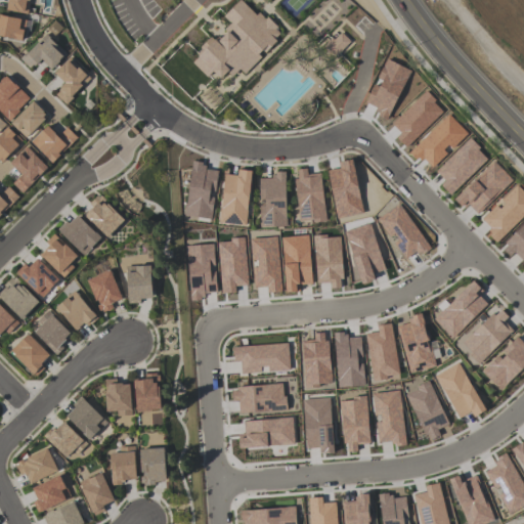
[(28,13),(29,0),(6,0),(5,10),(28,13)]
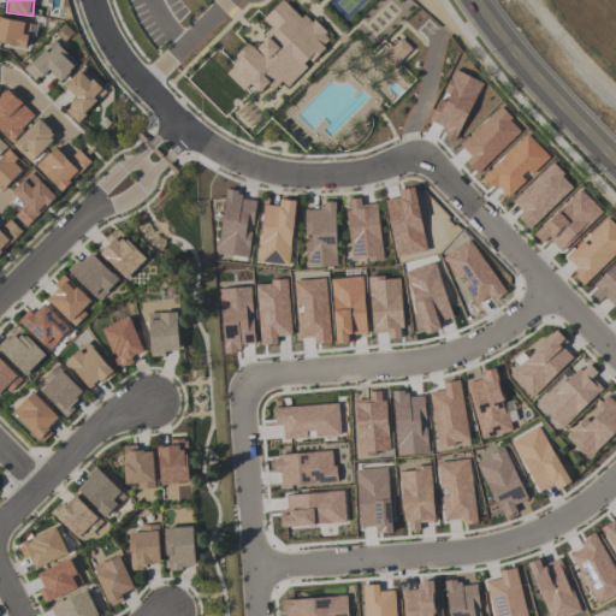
[(325,47),(311,61),(307,58),(302,63),(306,66),(286,87),(282,81),(272,90),(266,84),(259,92),(249,83),(243,90),(225,72),(232,65),(230,63),(236,57),(234,55),(246,42),(250,47),(255,42),(259,45),(266,36),(262,34),(270,27),(262,19),(280,0),(283,0),(301,17),(304,13),(312,22),(314,19),(326,31),(324,34),(329,39),(323,45),(325,47)]
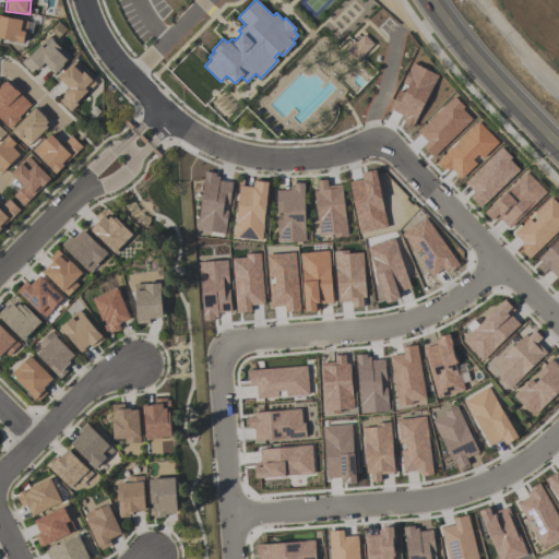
[(0,14),(28,21),(25,34),(23,43),(0,37),(0,14)]
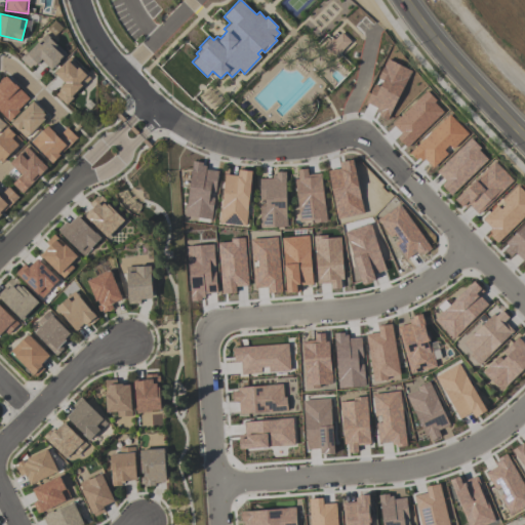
[(333,57),(323,46),(332,37),(333,39),(340,32),(350,41),(333,57)]
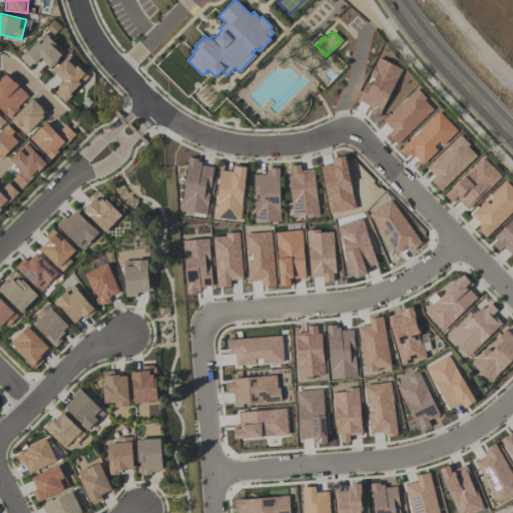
[(49,68),(39,58),(33,65),(32,63),(28,67),(19,57),(26,50),(27,51),(44,33),(65,53),(58,61),(57,60),(49,68)]
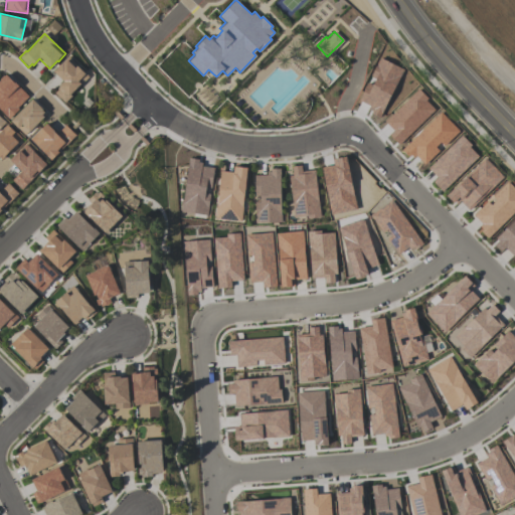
[(64,103),(54,93),(57,90),(57,89),(59,86),(58,86),(63,80),(53,70),(68,55),(77,64),(76,65),(89,77),(79,86),(78,84),(69,95),(71,96),(64,103)]
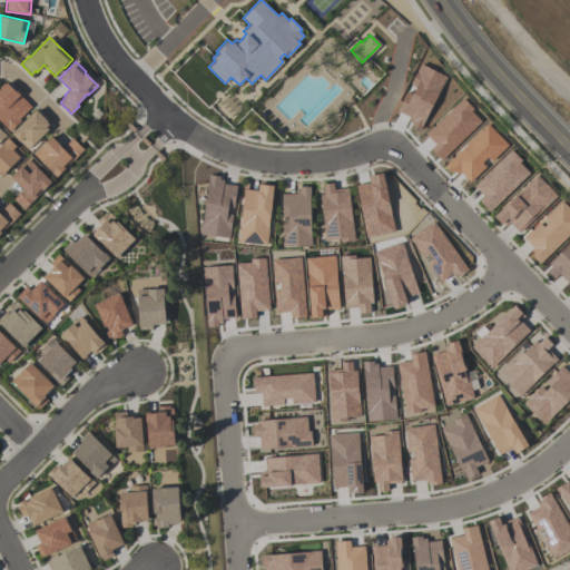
[(420,65),(445,77),(419,130),(409,126),(410,123),(408,121),(409,117),(396,111),(406,91),(408,92),(411,86),(410,85),(420,65)]
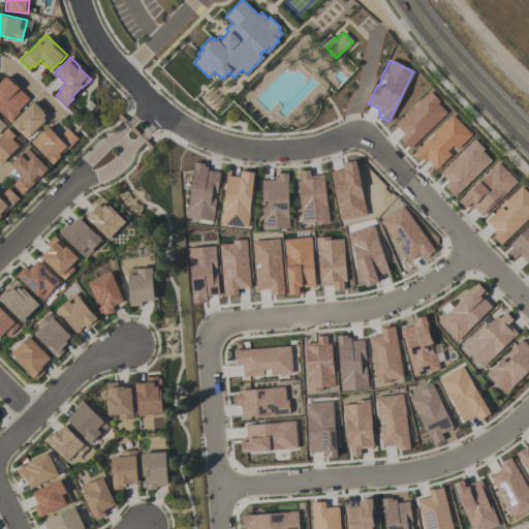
[(9,122),(0,113),(0,80),(3,78),(4,78),(5,76),(13,83),(19,88),(19,89),(29,99),(18,111),(19,112),(9,122)]
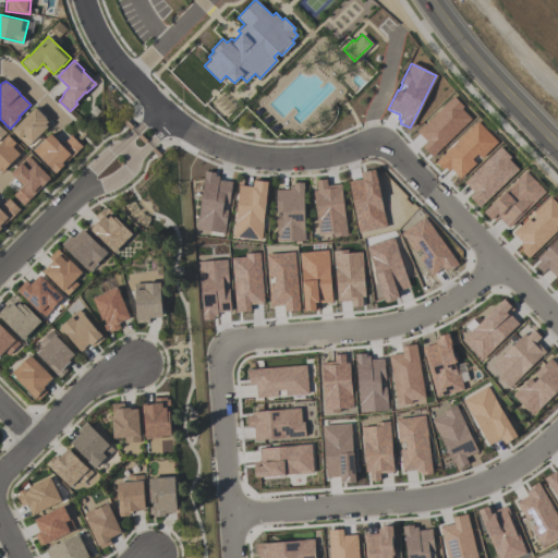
[(416,132),(452,96),(462,107),(460,108),(470,119),(432,157),(421,146),(426,142),(416,132)]
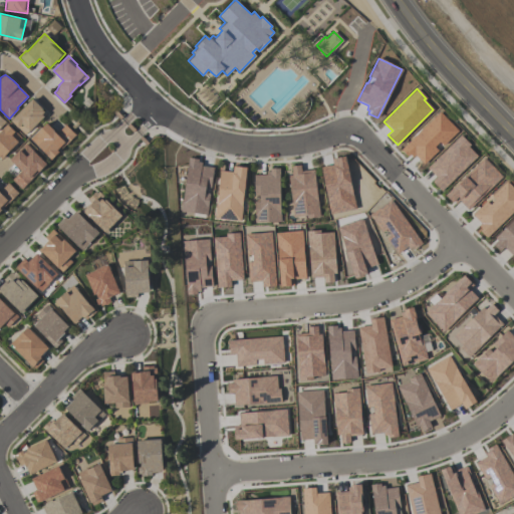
[(25,135),(10,120),(32,98),(42,108),(42,109),(44,112),(43,112),(45,114),(25,135)]
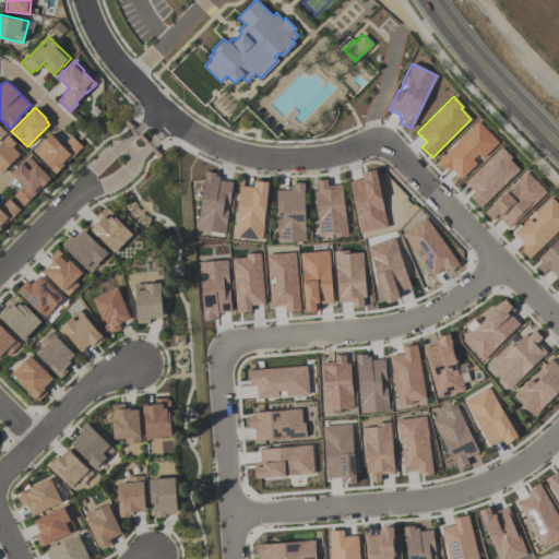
[(436,163),(477,122),(497,142),(482,157),(477,153),(472,158),(476,164),(460,179),(451,169),(449,171),(445,168),(442,170),(436,163)]
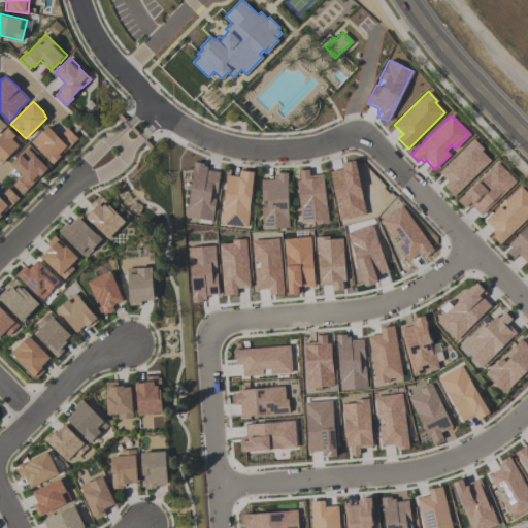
[(53,164),(31,142),(47,126),(59,137),(67,128),(77,139),(69,147),(68,147),(60,156),(53,164)]
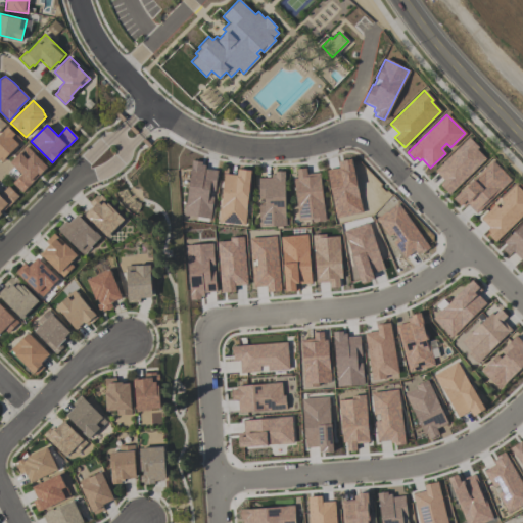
[(1,162),(0,161),(0,134),(7,127),(21,141),(1,162)]
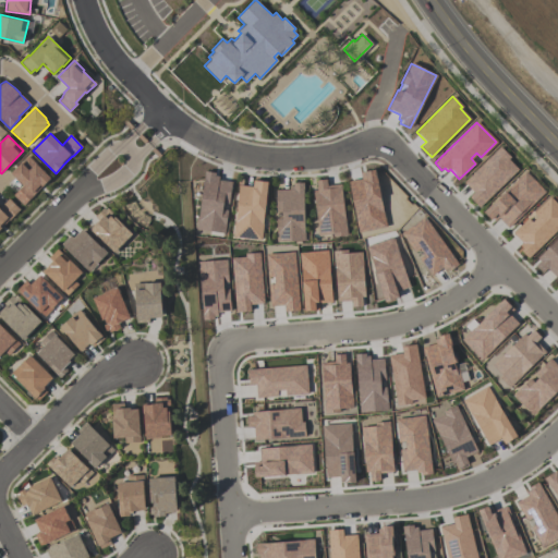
[(463,182),(499,147),(509,157),(508,159),(518,169),(478,207),(469,197),(473,192),(463,182)]
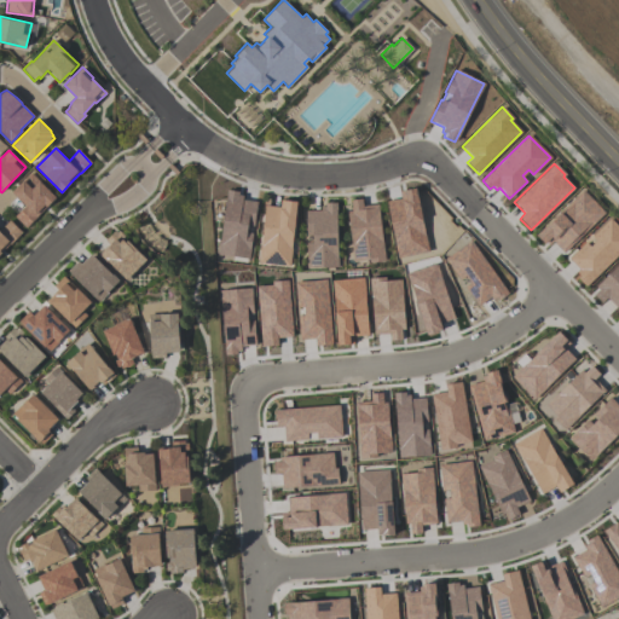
[(25,229),(15,217),(25,206),(11,191),(30,172),(56,197),(47,207),(46,207),(36,217),(25,229)]
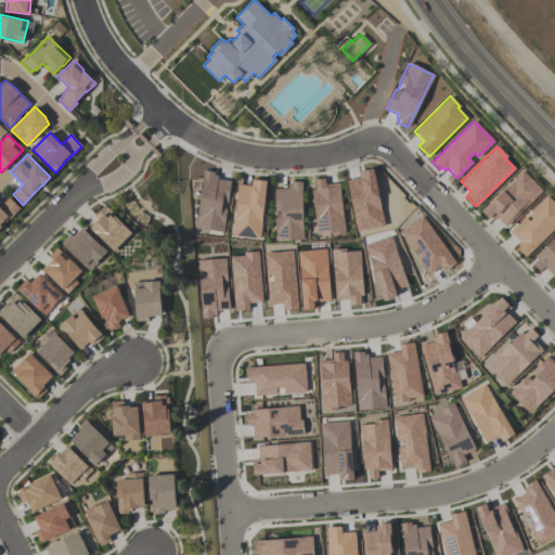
[(356,230),(346,180),(359,178),(358,170),(372,168),(384,224),(356,230)]
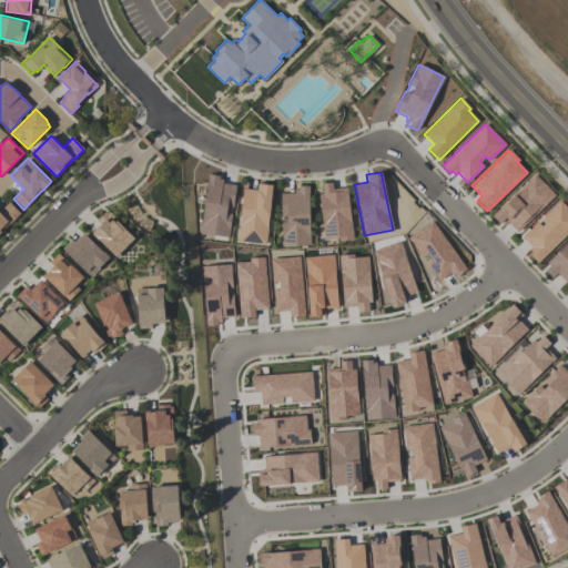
[(490,215),(535,173),(555,195),(517,232),(507,222),(504,225),(500,222),(498,224),(490,215)]
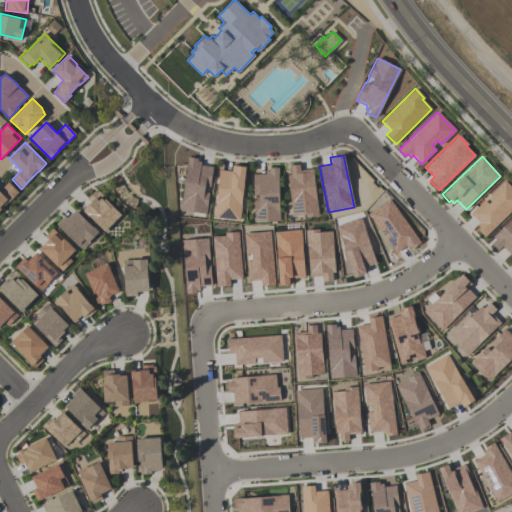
[(180,210),(187,157),(197,158),(197,161),(200,161),(200,165),(212,167),(209,186),(204,185),(203,192),(208,193),(205,213),(180,210)]
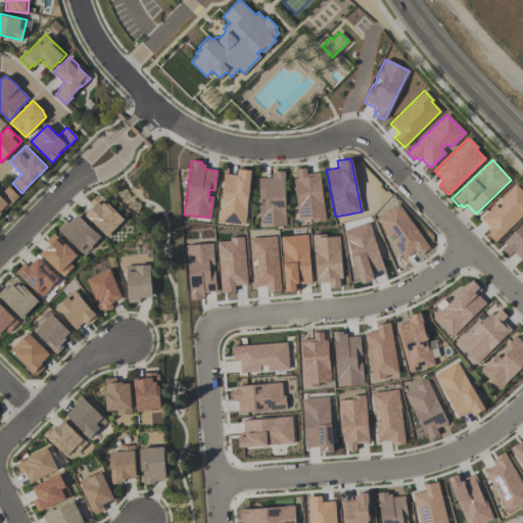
[(218,222),(220,206),(221,206),(224,174),(236,175),(237,169),(250,170),(248,197),(247,197),(246,209),(247,209),(245,225),(218,222)]
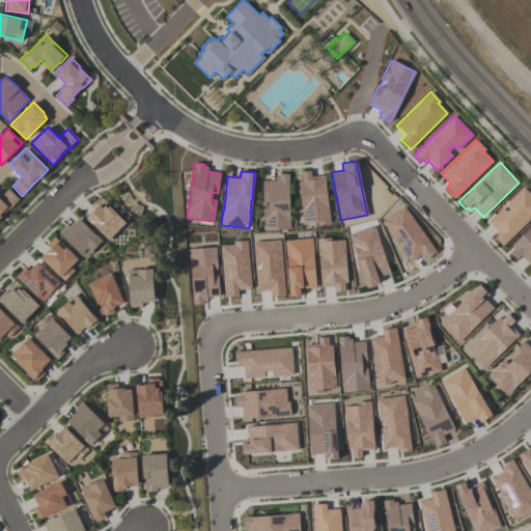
[(303,223),(299,182),(302,180),(301,172),(310,171),(311,177),(325,175),(330,223),(317,225),(316,222),(303,223)]
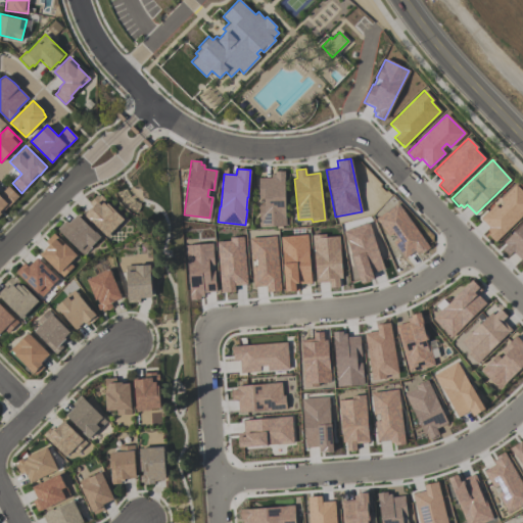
[(259,226),(258,205),(264,205),(264,200),(258,200),(258,179),(271,178),(271,175),(275,175),(275,172),(285,172),(285,180),(284,180),(285,217),(286,217),(286,225),(259,226)]
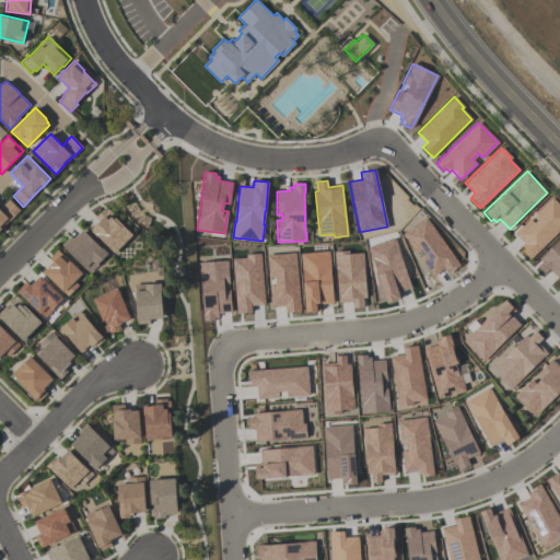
[(514,234),(529,219),(534,223),(539,218),(535,213),(551,198),(559,207),(559,228),(529,258),(522,252),(524,249),(521,246),(524,244),(514,234)]
